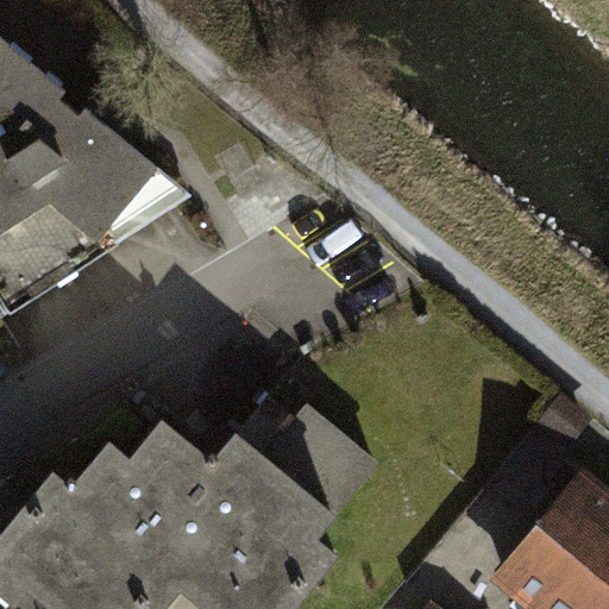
[(0,30),(0,312),(4,318),(190,195),(101,118),(0,30)]
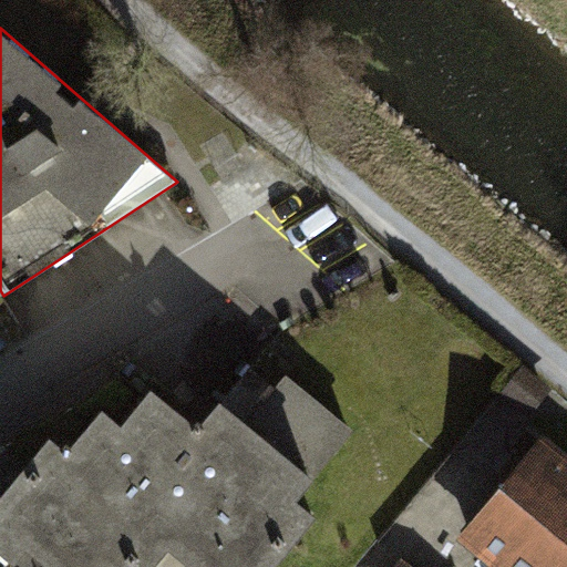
[(51,437),(0,496),(0,555),(13,566),(134,566),(162,535),(191,560),(185,566),(248,566),(320,484),(303,470),(352,413),(295,364),(248,419),(223,397),(196,426),(152,389),(120,426),(100,409),(65,450),(51,437)]
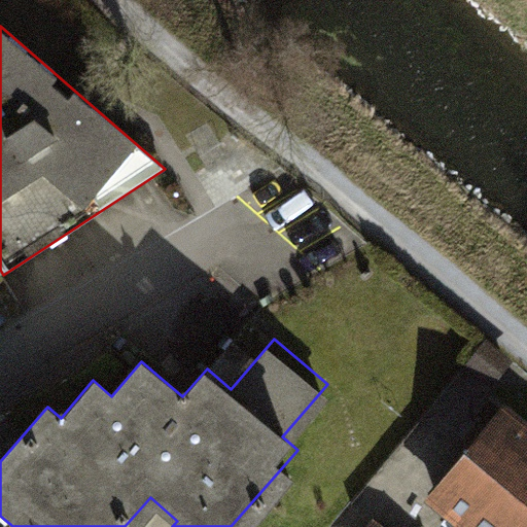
[(526,526),(526,418),(502,398),(472,435),(423,494),(461,526),(526,526)]
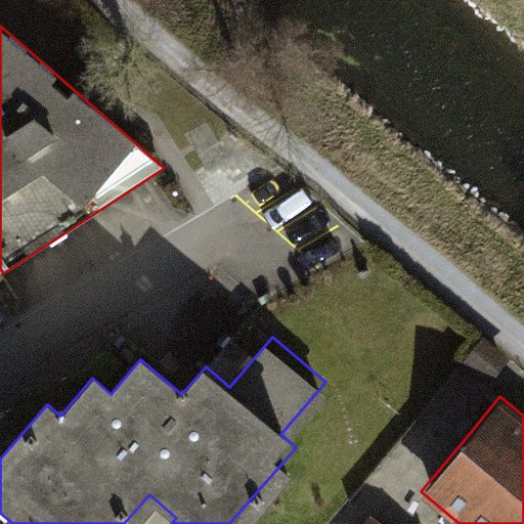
[(393,523),(372,510),(360,523),(393,523)]
